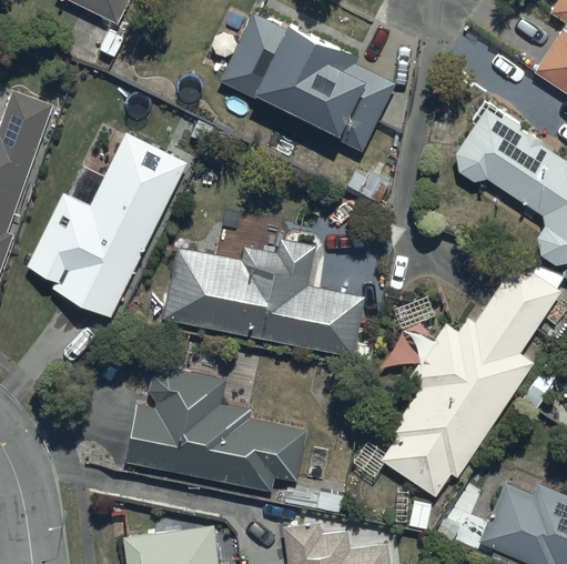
[(68,0),(115,23),(127,0),(68,0)]
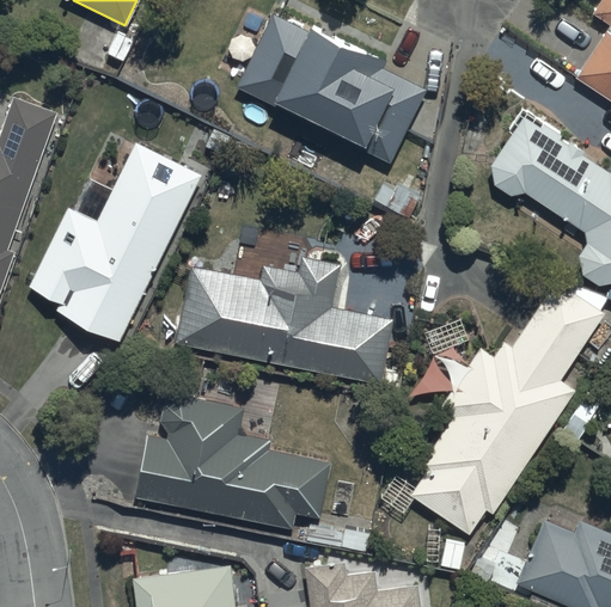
[(610,0),(605,0),(592,20),(610,32),(575,84),(610,106),(610,0)]
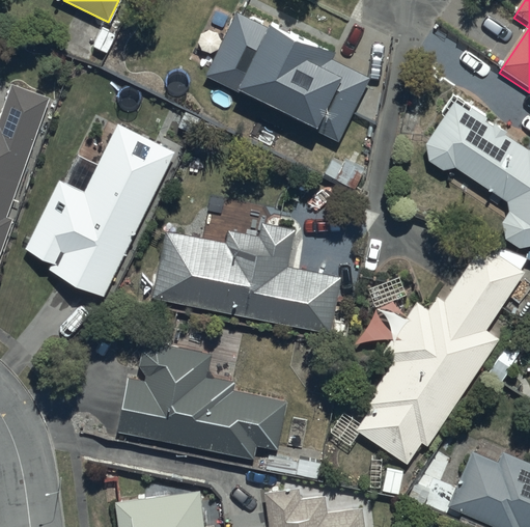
[(263,24),(239,11),(205,75),(338,143),(371,79),(331,58),(335,51),(268,16),(263,24)]
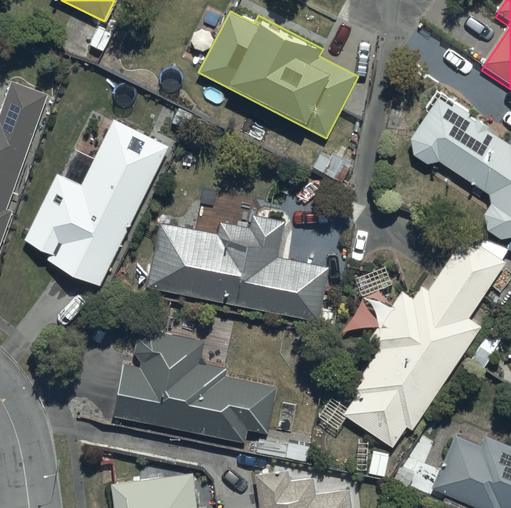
[(6,207),(47,94),(10,80),(0,107),(0,246),(13,209),(6,207)]
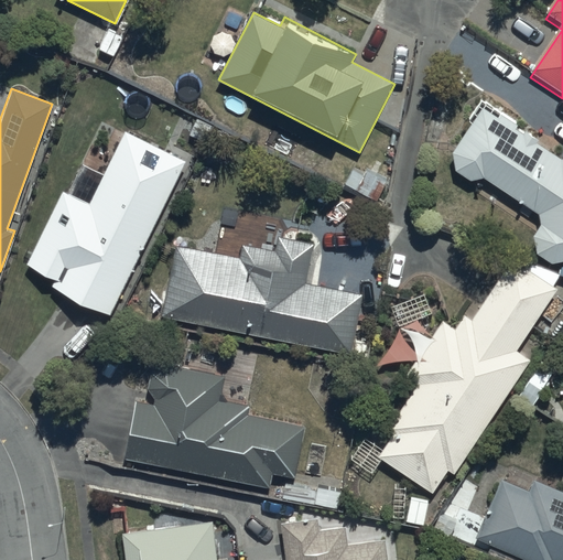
[(467,120),(472,125),(453,153),(455,171),(469,181),(484,180),(538,214),(540,225),(533,237),(536,252),(552,265),(562,261),(562,158),(561,158),(539,143),(540,140),(480,100),(467,120)]
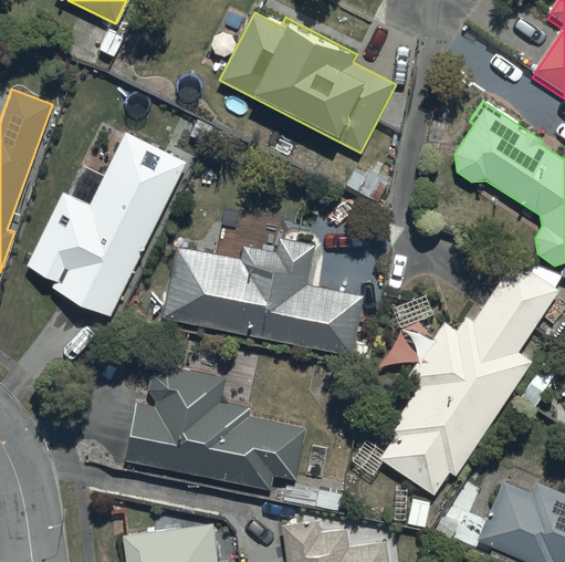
[(113,314),(184,160),(124,132),(91,203),(61,188),(25,264),(54,279),(51,287),(113,314)]
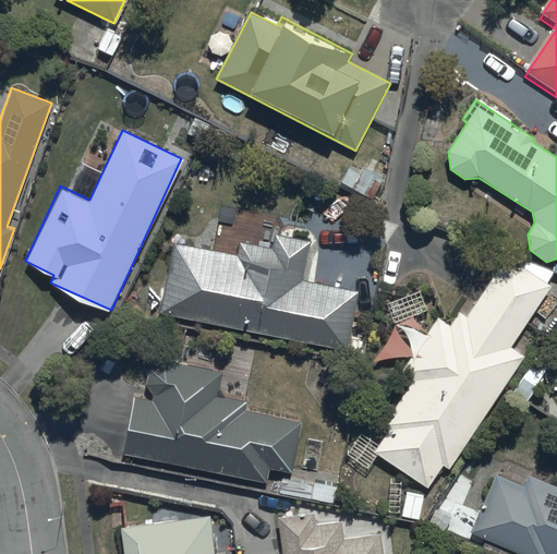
[(172,248),(157,314),(344,354),(358,292),(300,280),(307,242),(274,236),(270,252),(235,244),(232,261),(172,248)]
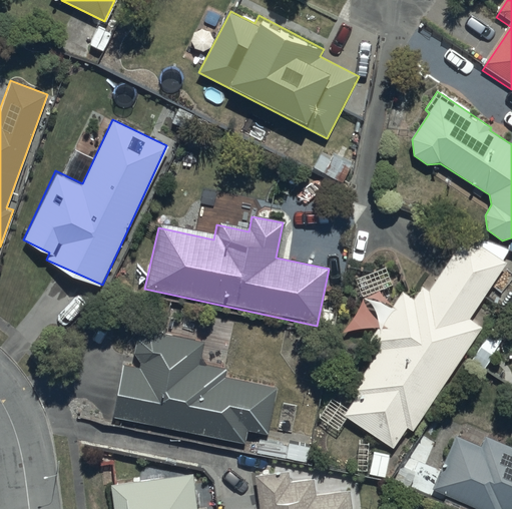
[(469,319),(505,263),(462,235),(429,288),(421,283),(411,299),(400,292),(367,345),(375,350),(349,391),(357,396),(342,419),(393,451),(407,429),(413,433),(483,328),(469,319)]
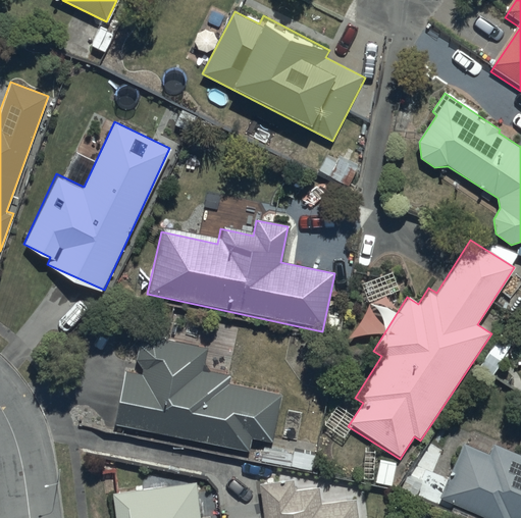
[(125,375),(115,429),(250,458),(252,445),(271,449),(281,400),(227,390),(229,381),(204,375),(208,356),(153,345),(152,345),(150,345),(149,345),(148,345),(147,346),(146,346),(145,346),(144,347),(143,348),(142,348),(141,349),(140,350),(140,351),(139,352),(138,353),(137,355),(137,356),(137,357),(136,358),(136,359),(136,360),(136,361),(136,362),(136,363),(136,365),(137,366),(137,367),(137,368),(138,369),(138,370),(139,371),(140,372),(141,373),(140,378),(125,375)]
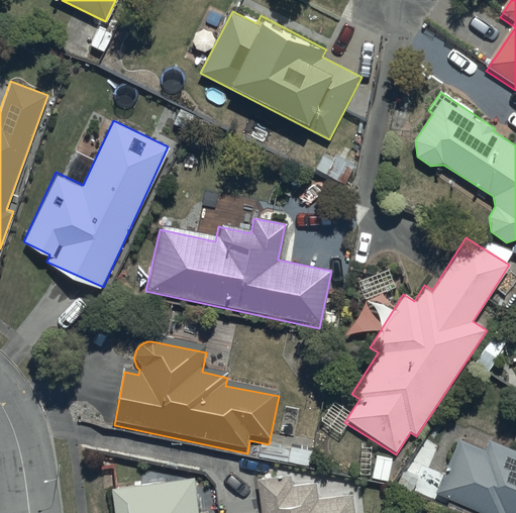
[(484,449),(458,438),(435,493),(482,512),(515,512),(515,450),(488,439),(484,449)]
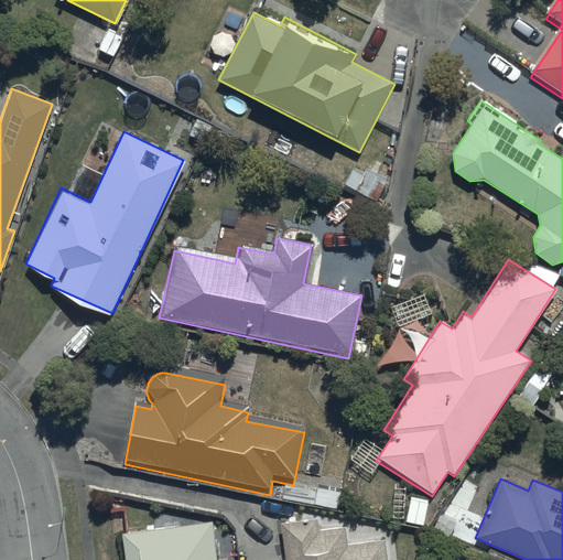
[(386,559),(383,539),(345,544),(344,528),(317,530),(315,518),(279,523),(283,559),(386,559)]
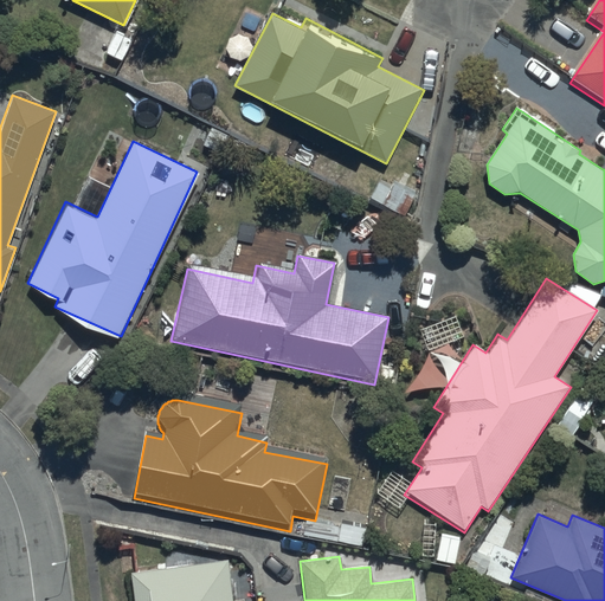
[(232,600),(227,562),(128,575),(132,600),(232,600)]
